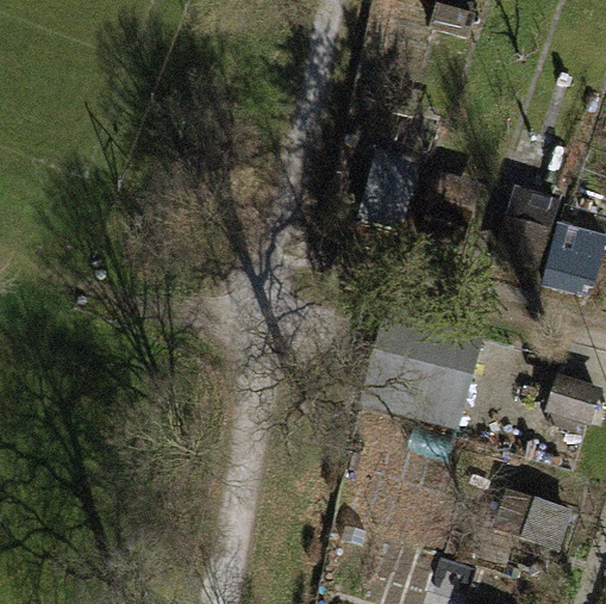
[(464,39),(473,12),(436,1),(428,29),(464,39)]
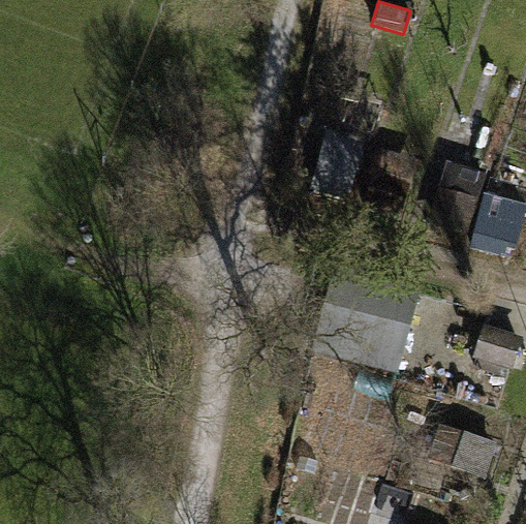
[(467,251),(511,263),(525,207),(482,196),(467,251)]
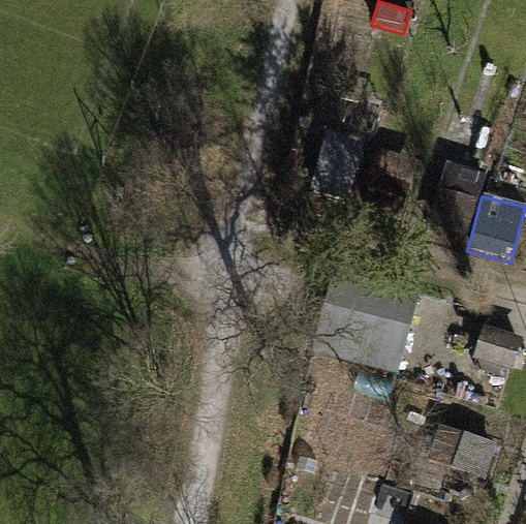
[(514,370),(522,335),(482,325),(473,360),(514,370)]
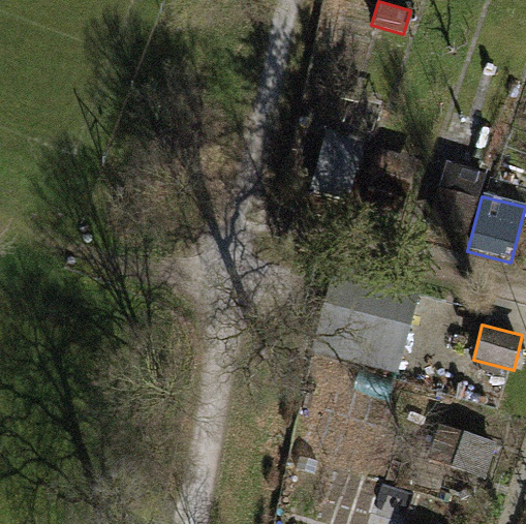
[(388,394),(393,372),(358,363),(351,383),(388,394)]
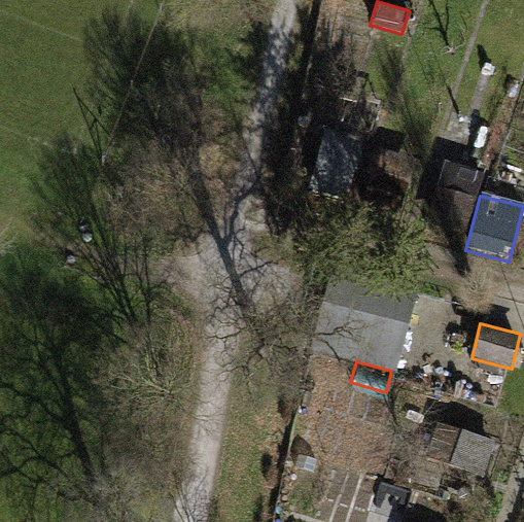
[(483,474),(494,440),(437,421),(425,455),(483,474)]
